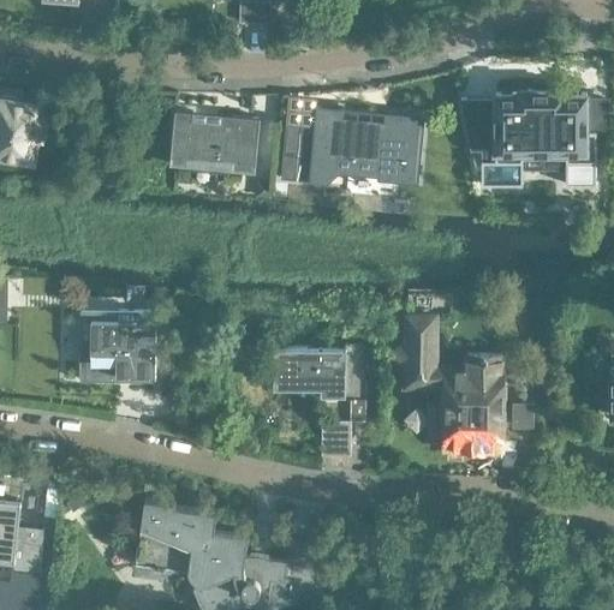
[(239,0),(239,25),(269,27),(270,1),(269,1),(268,0),(239,0)]
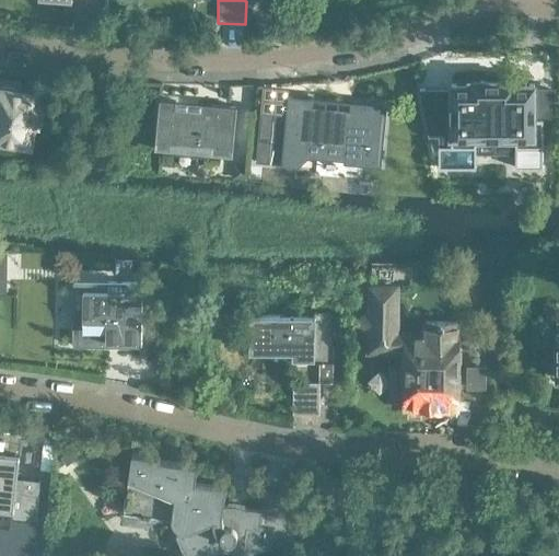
[(534,124),(534,89),(514,89),(514,85),(475,84),(475,89),(456,88),(456,92),(424,92),(428,140),(438,140),(438,171),(475,172),(475,141),(514,141),(514,172),(542,172),(543,124),(534,124)]
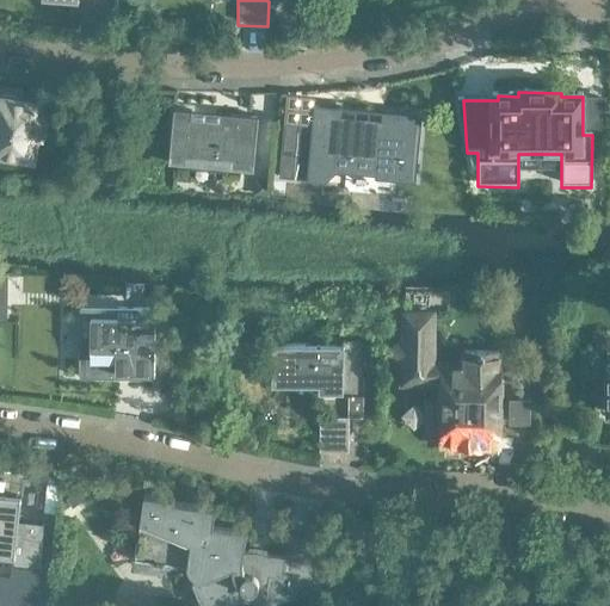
[(36,124),(38,109),(35,109),(31,111),(23,110),(20,106),(16,100),(4,99),(0,100),(0,156),(31,161),(35,137),(39,138),(41,125),(36,124)]
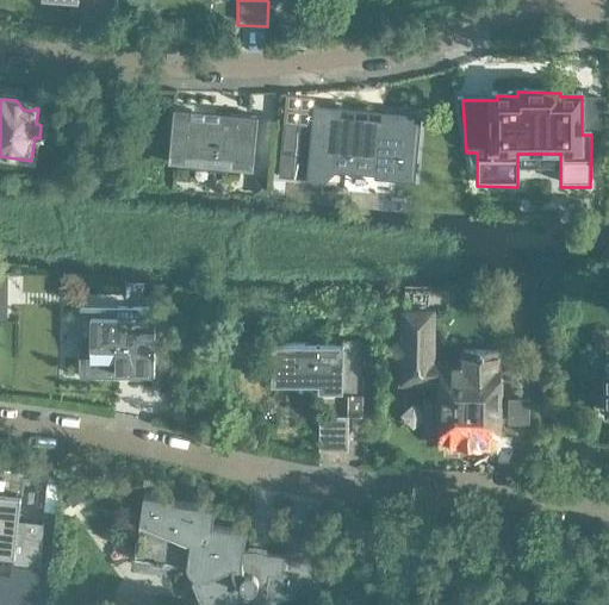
[(308,184),(309,172),(334,174),(377,178),(378,170),(414,173),(420,119),(392,117),(391,126),(381,125),(381,123),(341,119),(342,112),(341,112),(340,119),(314,117),(312,129),(284,125),(278,181),(308,184)]
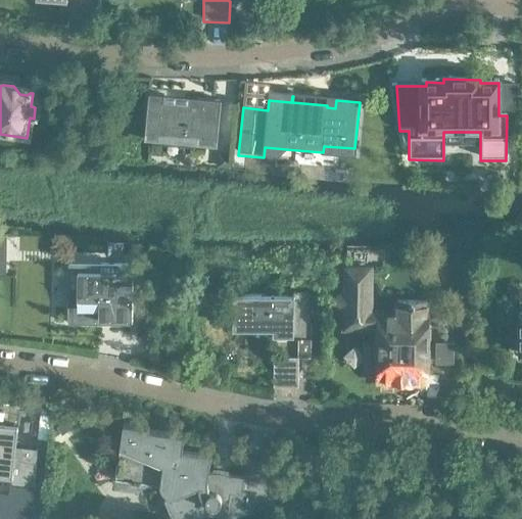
[(197,101),(196,102),(196,108),(188,107),(162,104),(163,98),(148,97),(144,143),(217,150),(221,103),(197,101)]
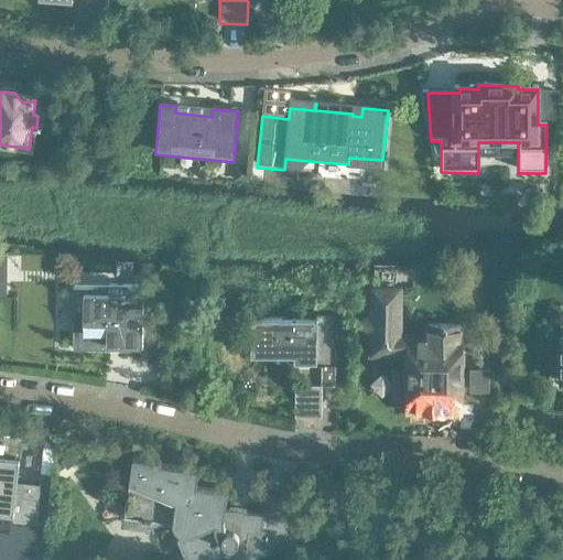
[(235,171),(234,184),(247,185),(248,172),(235,171)]
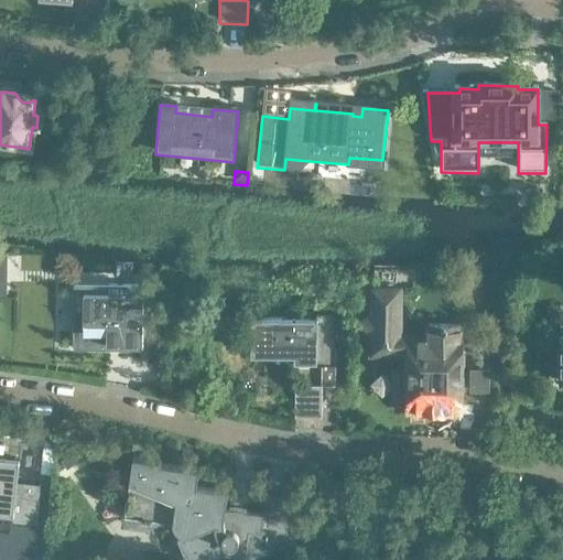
[(142,289),(121,289),(121,290),(123,290),(123,297),(84,297),(83,325),(74,325),(74,326),(79,326),(79,352),(108,353),(108,341),(141,341),(142,289)]
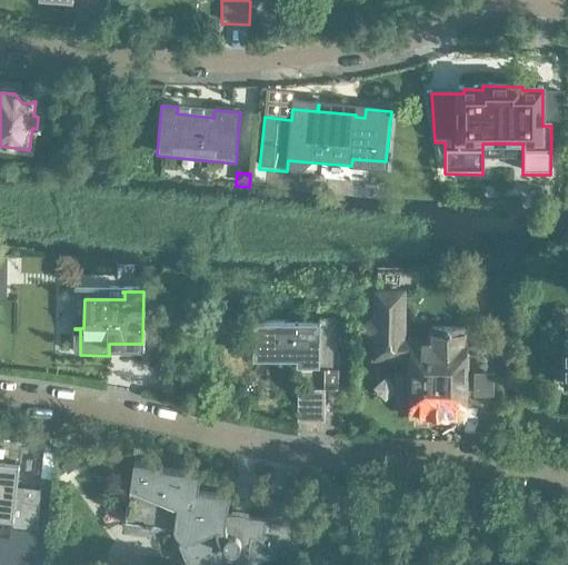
[(401,352),(401,331),(402,297),(377,297),(377,318),(364,331),(376,345),(376,352),(386,352),(386,354),(391,354),(391,352),(401,352)]
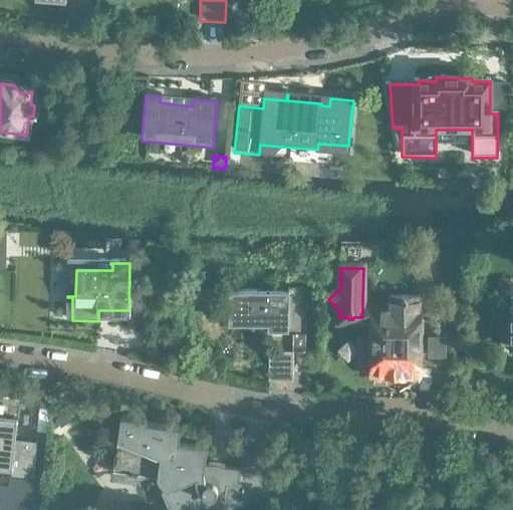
[(268,353),(268,384),(292,384),(292,355),(305,355),(306,313),(293,312),(293,302),(306,302),(306,288),(288,288),(288,293),(229,292),(229,325),(268,326),(268,335),(292,335),(292,354),(268,353)]
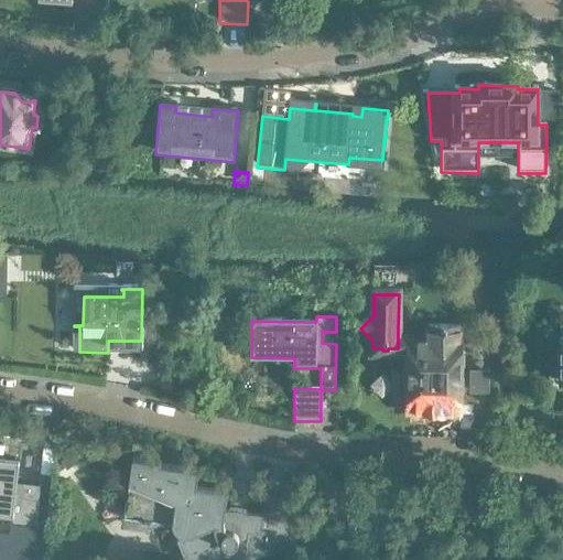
[(461,394),(461,376),(461,368),(464,368),(464,355),(461,355),(461,343),(459,343),(459,329),(428,327),(428,347),(408,347),(408,374),(396,374),(396,401),(408,401),(408,413),(428,413),(428,412),(440,412),(440,415),(459,415),(459,394),(461,394)]
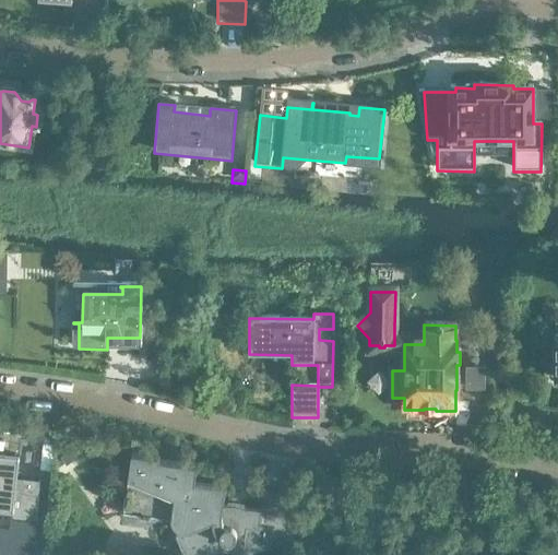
[(467,372),(467,390),(483,390),(483,372),(467,372)]
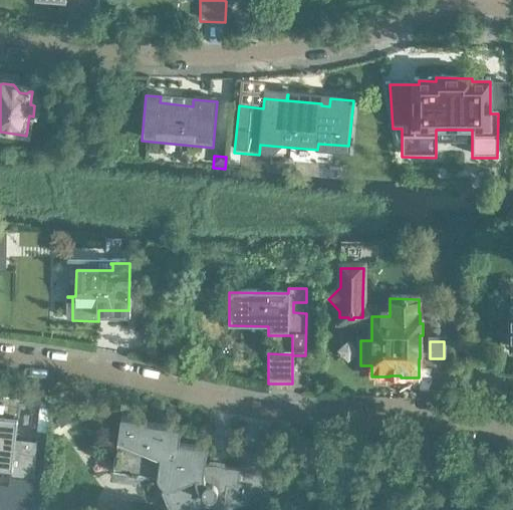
[(124,418),(116,473),(132,475),(132,478),(143,479),(143,476),(161,479),(164,484),(168,487),(173,489),(173,490),(166,493),(173,509),(204,509),(205,507),(223,509),(234,509),(269,497),(271,479),(266,478),(269,457),(243,453),(241,471),(228,469),(227,470),(225,469),(223,468),(221,467),(217,467),(215,467),(212,467),(209,467),(211,449),(183,445),(185,430),(150,425),(151,422),(124,418)]
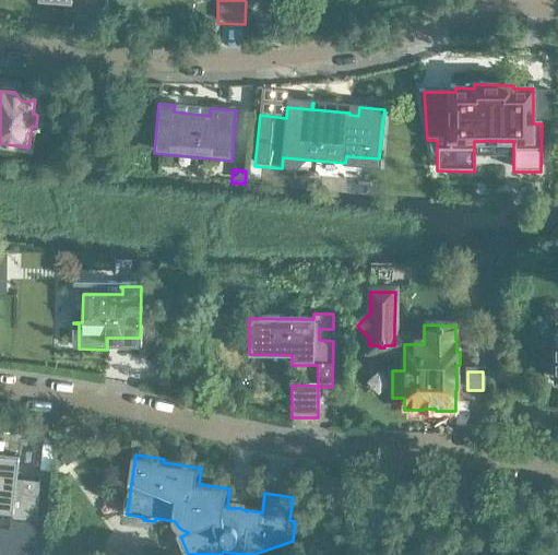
[(34,546),(38,499),(40,482),(38,482),(37,498),(14,496),(18,460),(0,457),(0,510),(11,512),(8,544),(34,546)]
